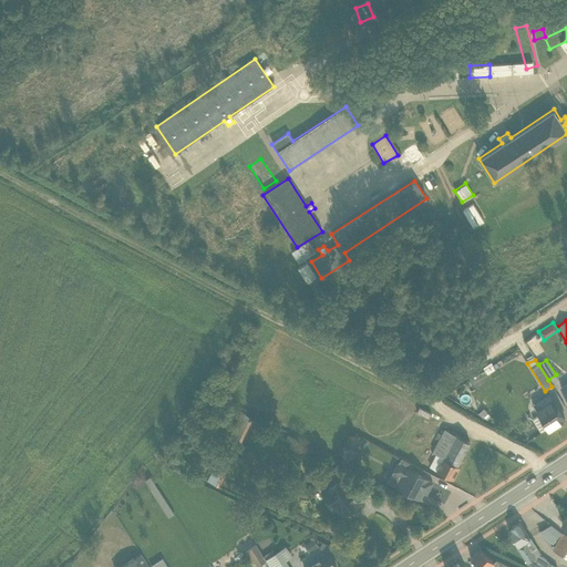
[(548,430),(565,420),(552,400),(535,409),(548,430)]
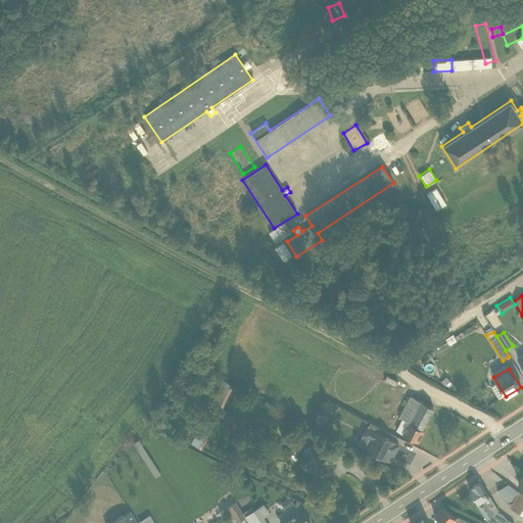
[(424,431),(422,430),(433,409),(410,396),(398,417),(396,422),(399,424),(396,431),(418,442),(424,431)]
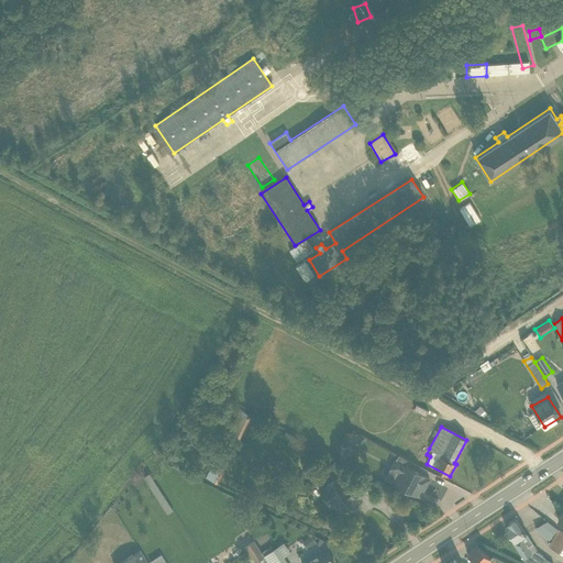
[(334,455),(349,463),(355,450),(346,445),(341,455),(335,452),(334,455)]
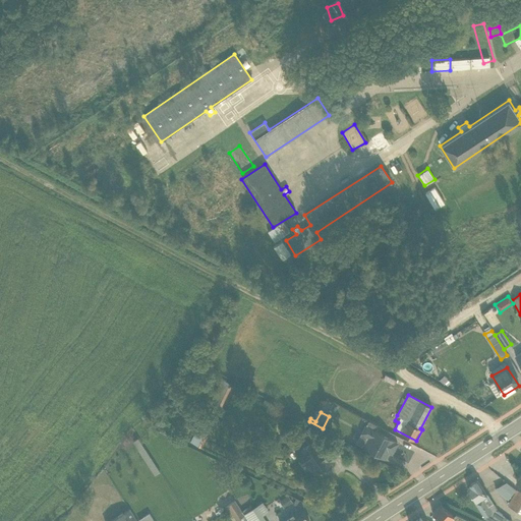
[(378,424),(384,427),(388,428),(391,422),(388,420),(389,417),(382,414),(381,416),(375,414),(370,412),(367,417),(378,423),(378,424)]
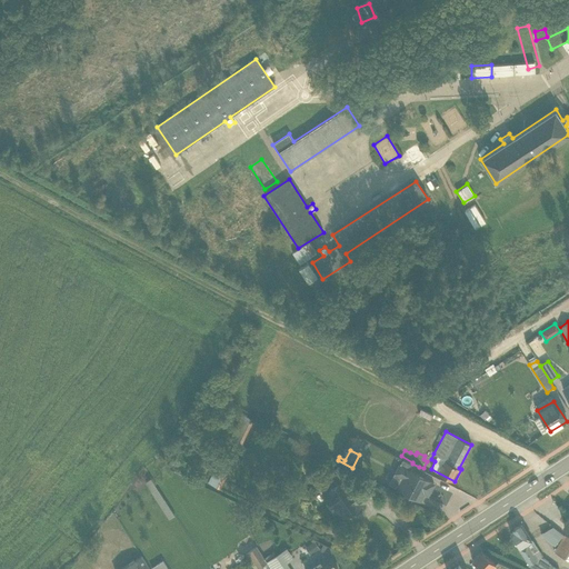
[(388,483),(420,500),(425,492),(428,495),(433,483),(410,471),(413,466),(402,460),(400,465),(399,463),(388,483)]
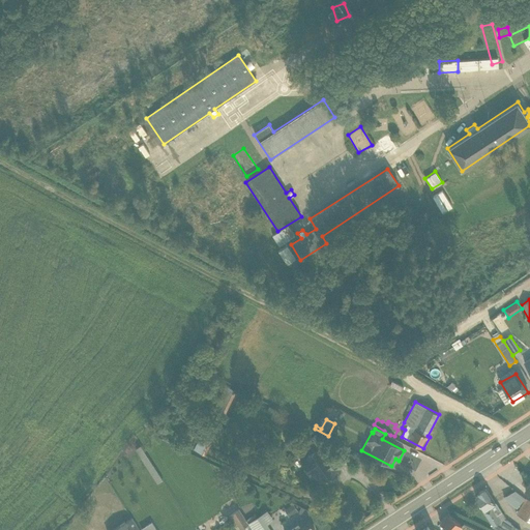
[(323,480),(347,465),(336,450),(330,454),(317,435),(305,441),(312,451),(299,460),(312,478),(319,474),(323,480)]
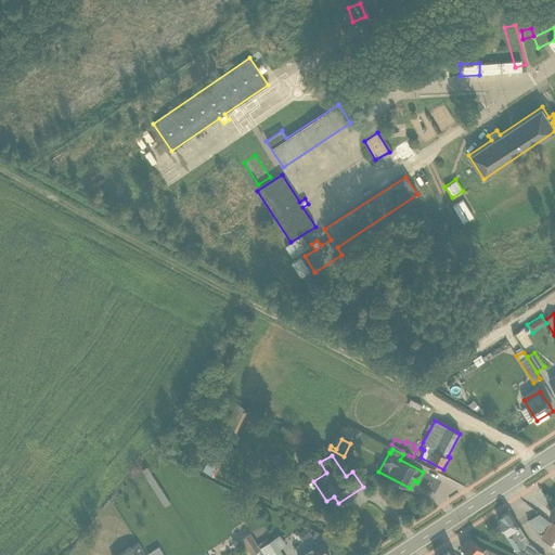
[(170,502),(176,499),(163,478),(157,481),(170,502)]
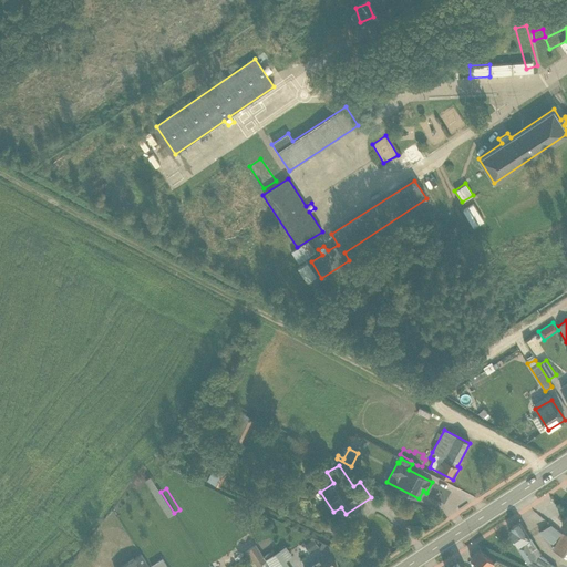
[(516,547),(527,564),(527,565),(529,566),(554,566),(539,557),(540,556),(519,523),(511,528),(512,529),(508,533),(517,546),(516,547)]
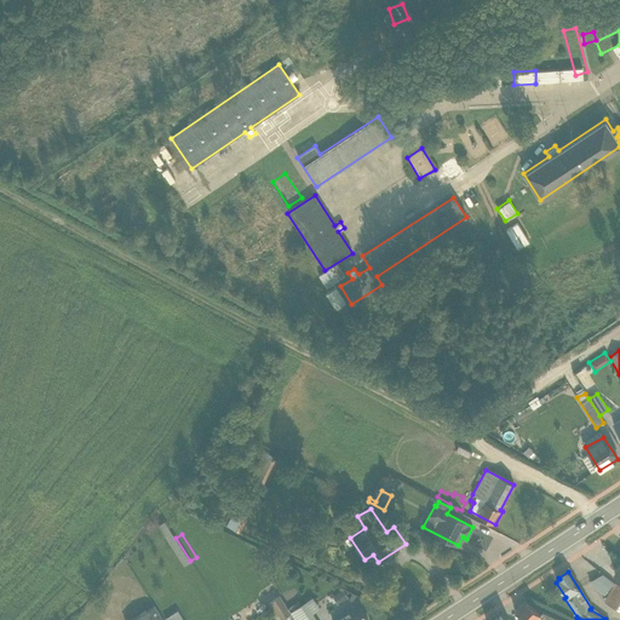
[(589,583),(604,595),(613,584),(602,575),(589,583)]
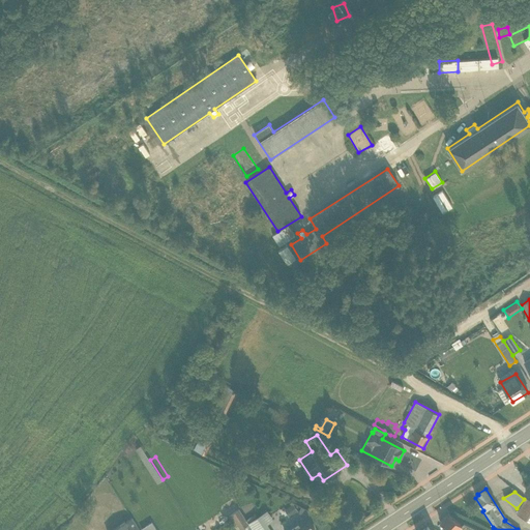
[(528,522),(529,523),(529,502),(525,500),(516,516),(527,523),(528,522)]
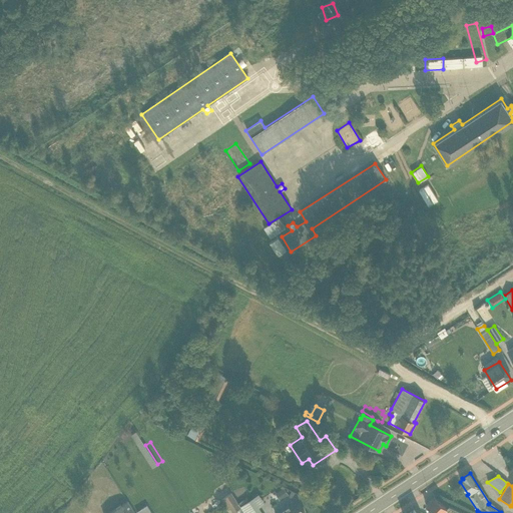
[(280,501),(289,495),(284,488),(275,494),(280,501)]
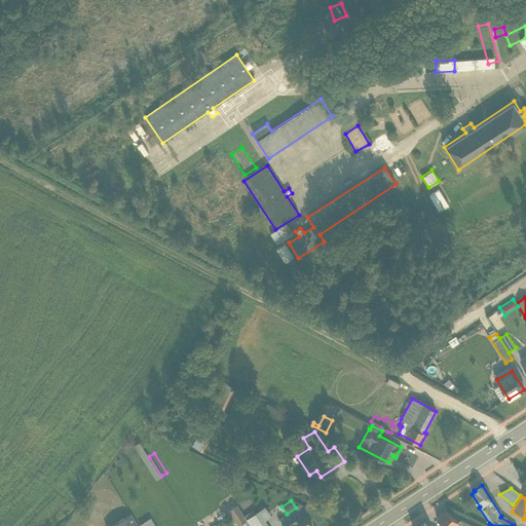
[(239,525),(250,525),(245,517),(236,505),(226,513),(233,524),(236,521),(239,525)]
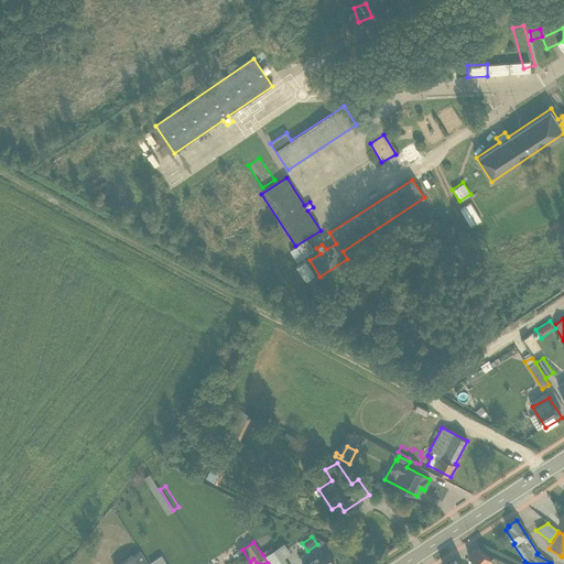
[(262,554),(268,563),(288,563),(284,557),(291,554),(284,543),(271,553),(269,550),(262,554)]
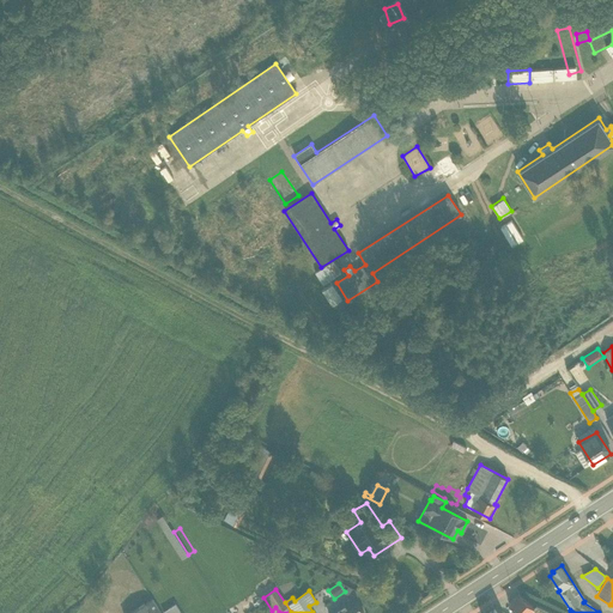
[(550,612),(536,606),(534,608),(519,594),(509,605),(517,612),(550,612)]
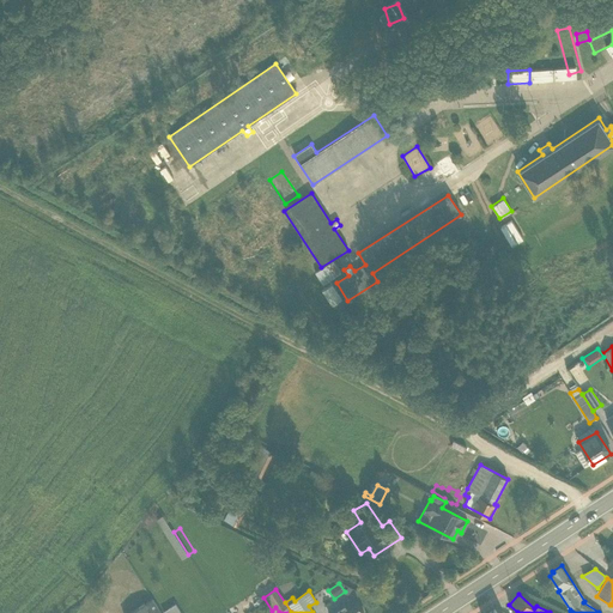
[(327,612),(363,612),(352,596),(327,612)]
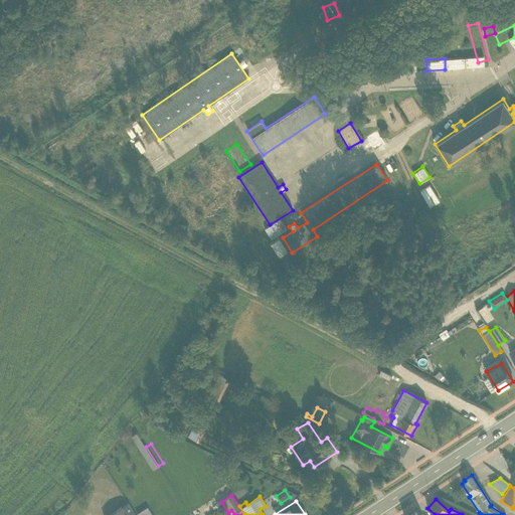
[(134,514),(127,504),(111,514),(134,514)]
